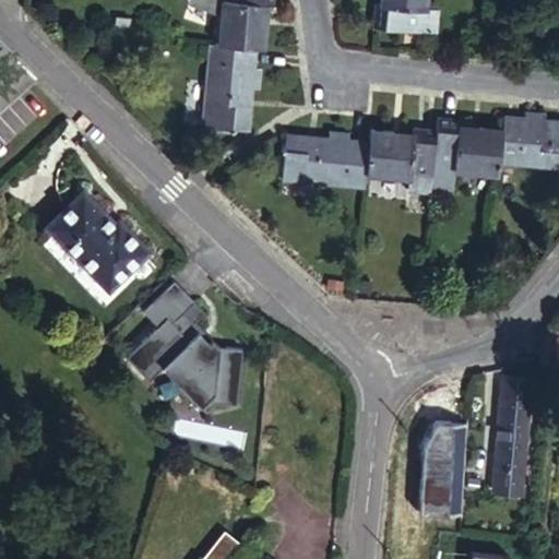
[(278,0),(240,0),(240,4),(232,4),(228,49),(264,52),(273,54),(274,26),(269,25),(271,7),(278,7),(278,0)]
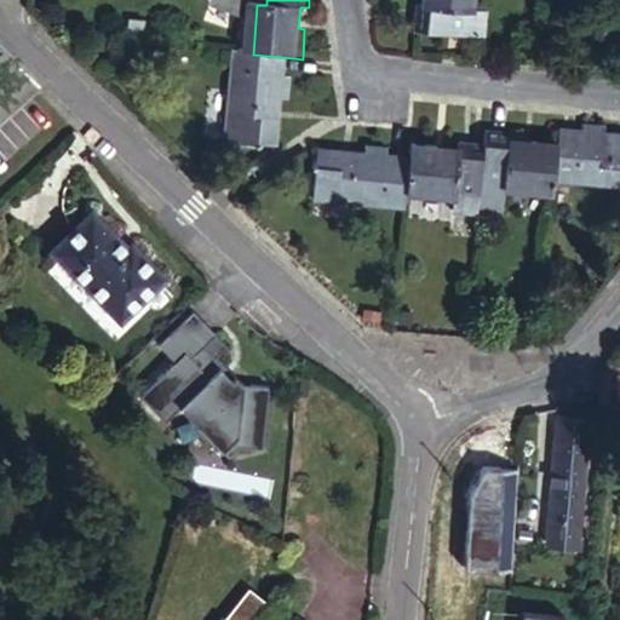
[(472,13),(474,0),(430,0),(431,13),(418,12),(417,34),(484,39),(486,15),(472,13)]
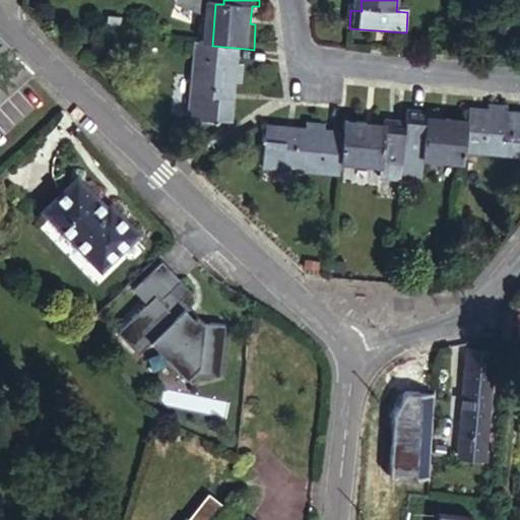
[(212,46),(205,46),(204,65),(210,65),(208,83),(201,83),(198,123),(240,125),(242,86),(251,87),(251,68),(244,67),(246,49),(212,46)]
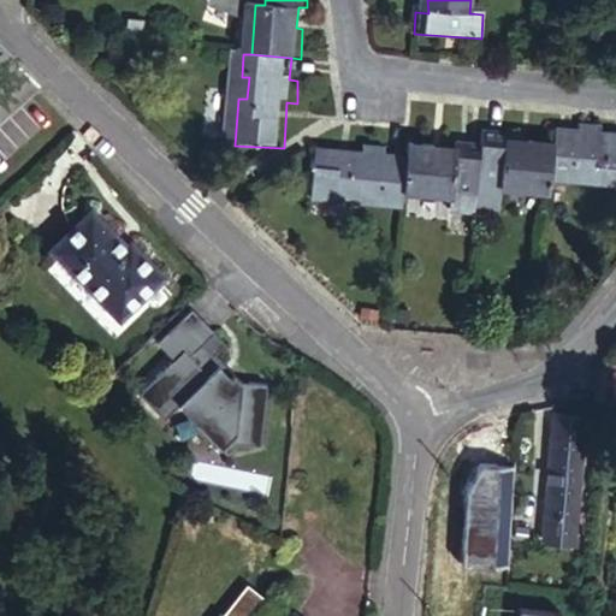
[(579,157),(552,154),(548,202),(572,205),(574,194),(597,196),(596,206),(615,207),(615,159),(600,159),(600,149),(580,148),(579,157)]
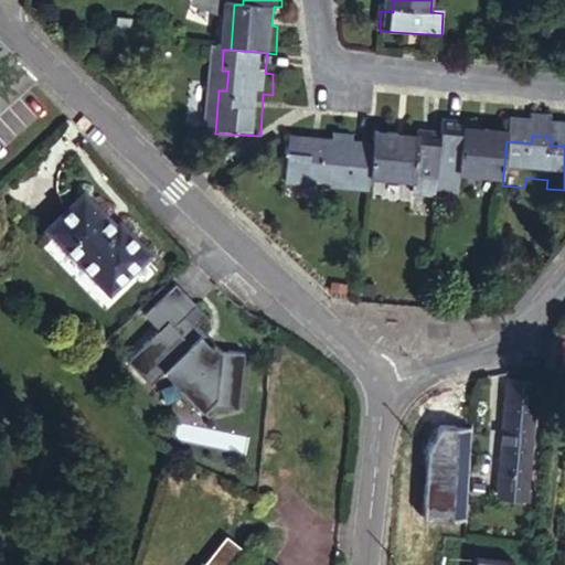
[(457,192),(500,196),(502,185),(507,141),(488,140),(487,149),(462,147),(464,139),(441,137),(440,152),(437,183),(457,184),(457,192)]
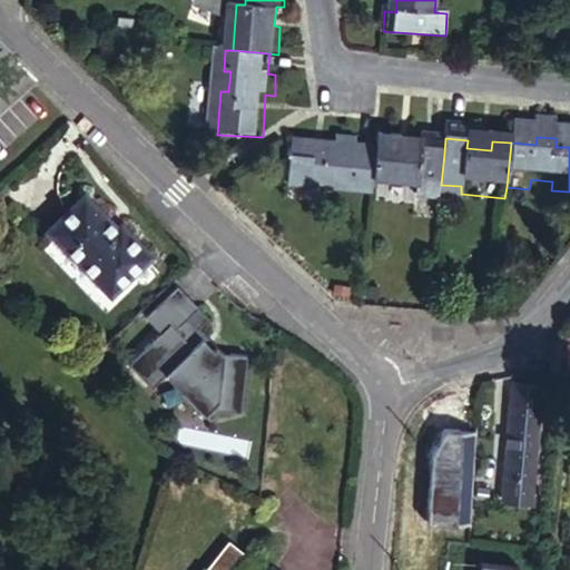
[(412,205),(439,207),(441,185),(444,154),(419,150),(419,157),(396,156),(396,149),(376,147),(375,157),(372,193),(412,194),(412,205)]
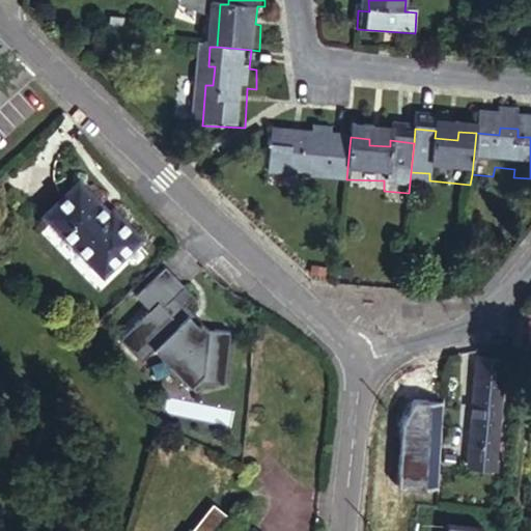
[(325,183),(346,186),(346,179),(350,146),(328,145),(328,140),(309,138),(309,143),(271,139),(267,176),(306,180),(306,174),(325,176),(325,183)]
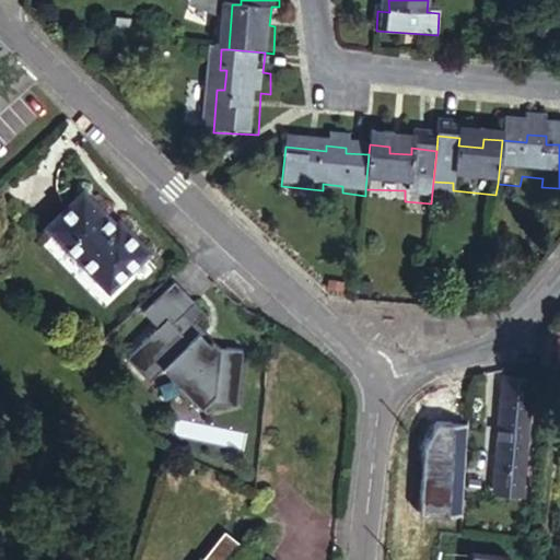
[(84,184),(49,217),(113,278),(150,241),(123,211),(116,217),(84,184)]
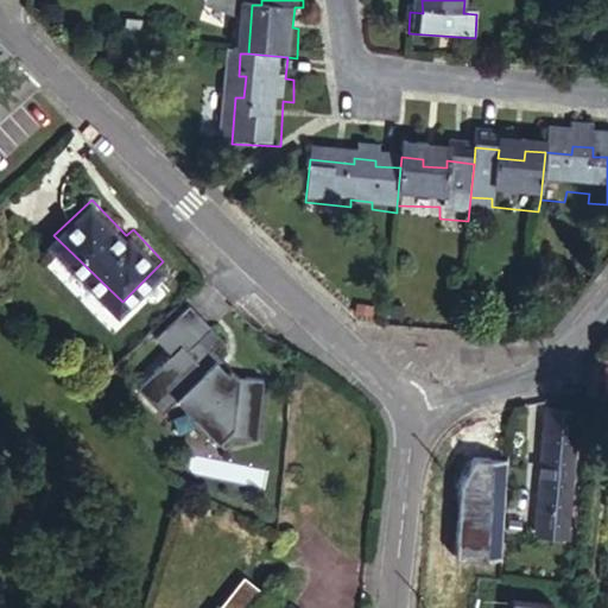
[(178,391),(195,407),(190,412),(220,444),(235,435),(258,437),(265,378),(234,373),(227,365),(225,368),(214,356),(216,354),(208,346),(219,335),(187,301),(153,333),(169,350),(134,382),(159,409),(178,391)]
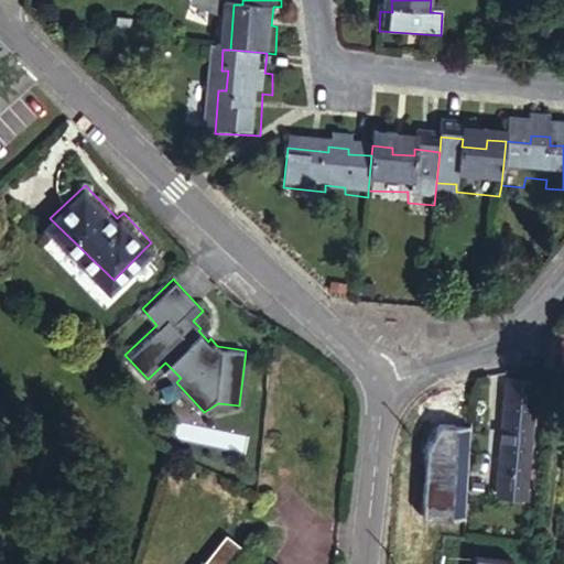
[(502,467),(530,470),(540,380),(510,377),(502,467)]
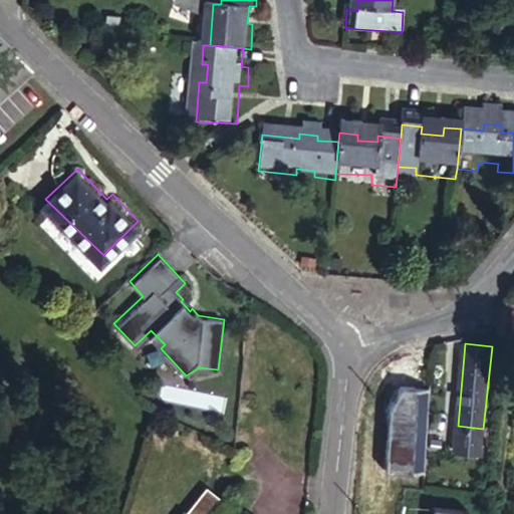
[(448,373),(437,371),(436,388),(447,389),(448,373)]
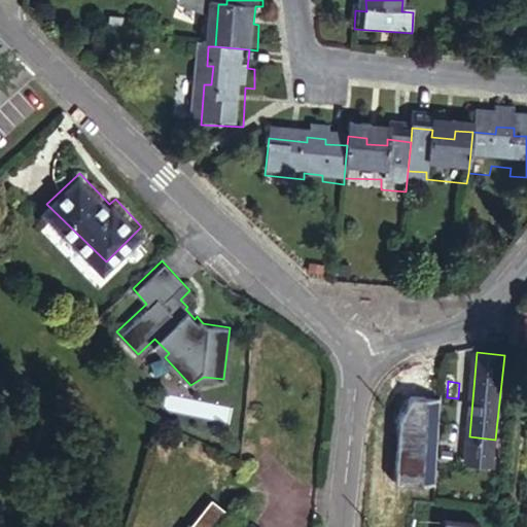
[(386,427),(385,441),(398,442),(399,428),(386,427)]
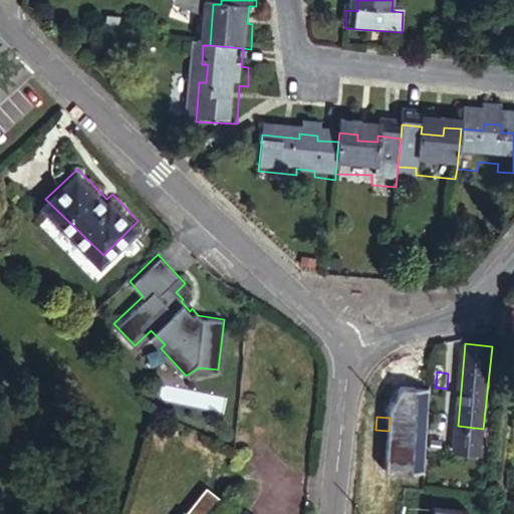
[(481,449),(483,429),(458,426),(456,446),(481,449)]
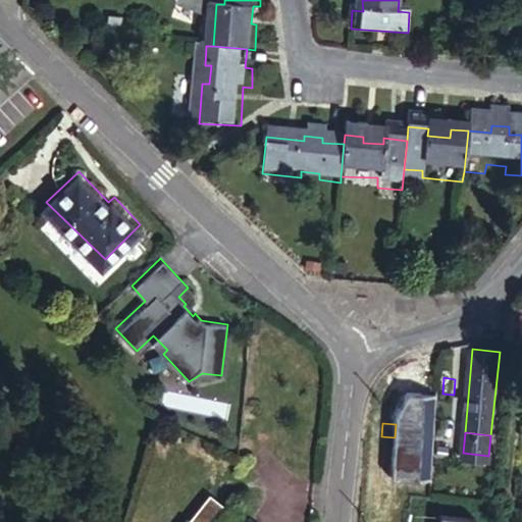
[(381,436),(374,435),(370,466),(392,468),(395,437),(381,436)]
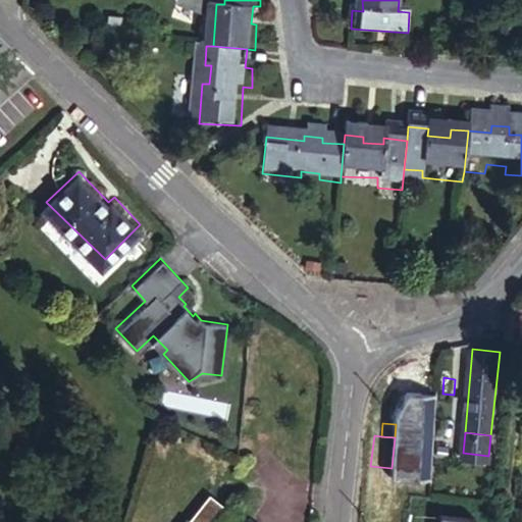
[(450,436),(440,435),(439,450),(449,450),(450,436)]
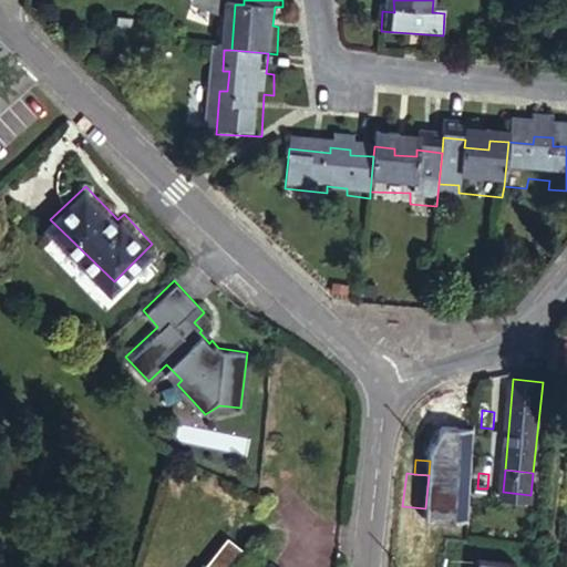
[(443,559),(446,535),(432,534),(434,519),(425,518),(421,557),(443,559)]
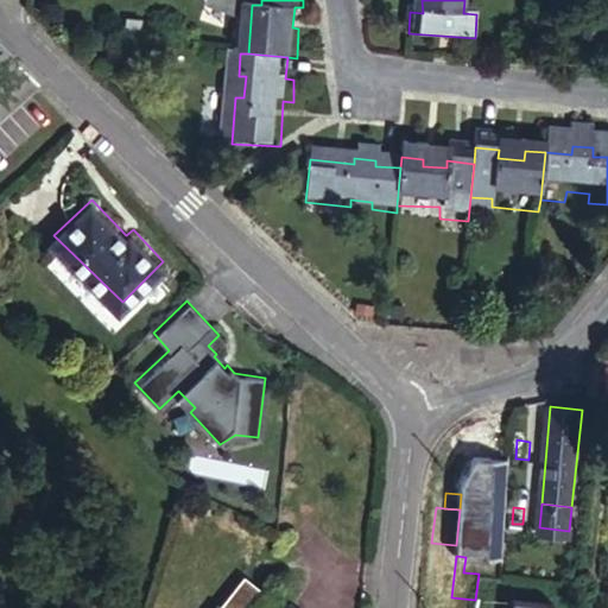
[(217,607),(244,607),(263,582),(246,570),(217,607)]
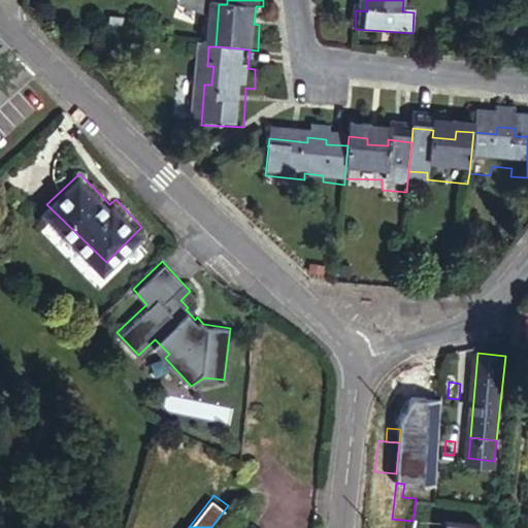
[(483,527),(485,522),(448,518),(447,527),(483,527)]
